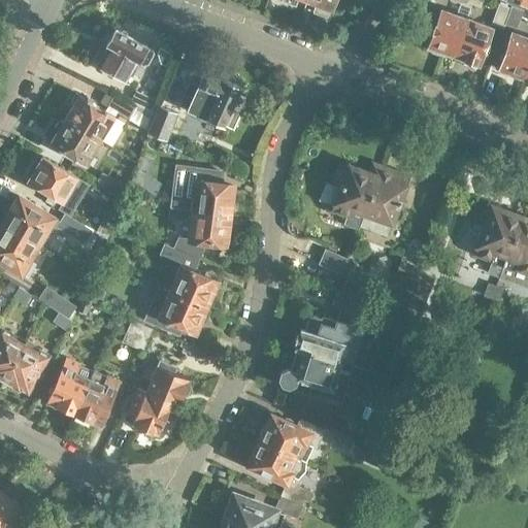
[(308,0),(316,2),(314,9),(326,14),(329,7),(330,7),(333,0),(308,0)]
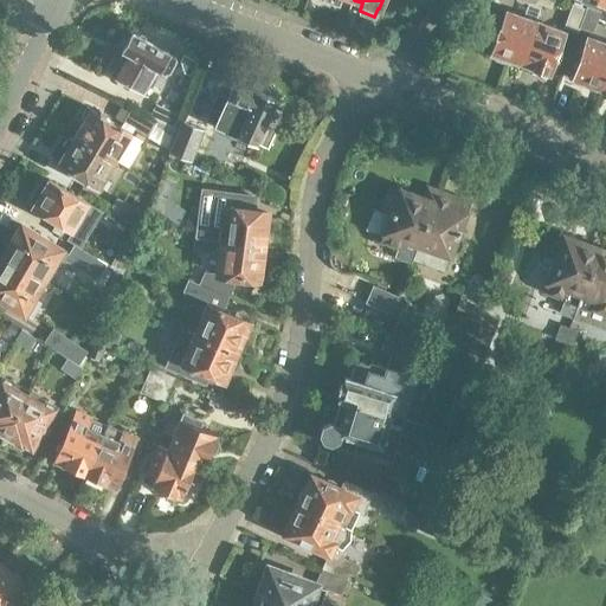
[(520,64),(535,20),(541,5),(542,0),(517,0),(528,4),(524,15),(507,10),(497,34),(489,31),(484,33),(481,43),(483,47),(491,50),(490,53),(492,55),(496,60),(503,63),(510,60),(520,64)]
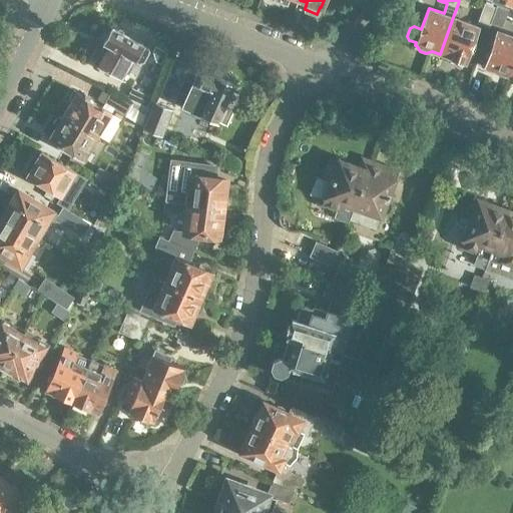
[(490,24),(496,8),(484,3),(477,23),(489,27),(490,24)]
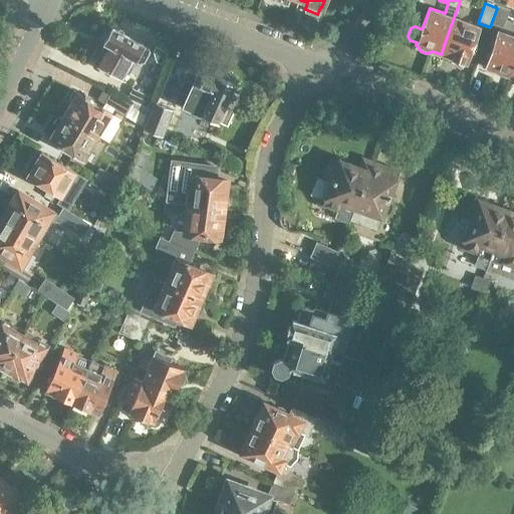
[(497,8),(491,24),(503,29),(509,9),(498,5),(497,8)]
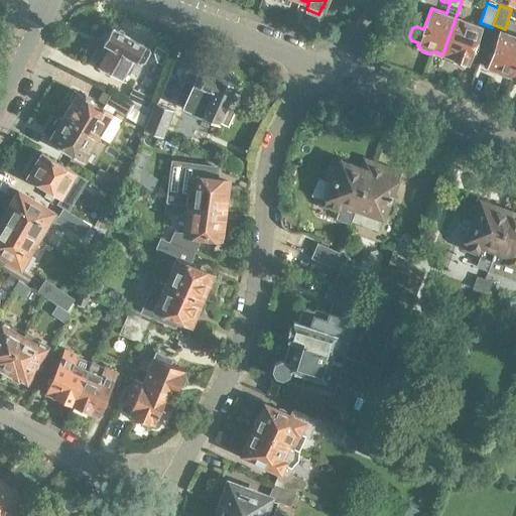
[(481,26),(456,17),(442,54),(450,57),(450,58),(453,61),(461,66),(466,63),(466,61),(468,61),(481,26)]
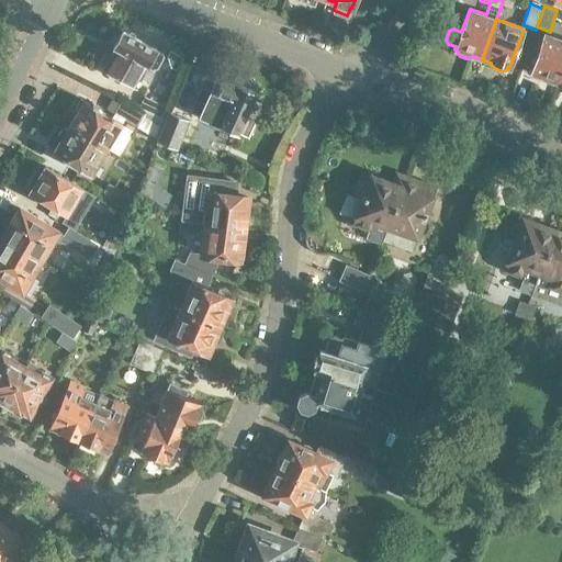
[(163,52),(158,49),(123,30),(112,49),(114,51),(103,70),(137,89),(148,68),(153,70),(158,69),(165,57),(163,52)]
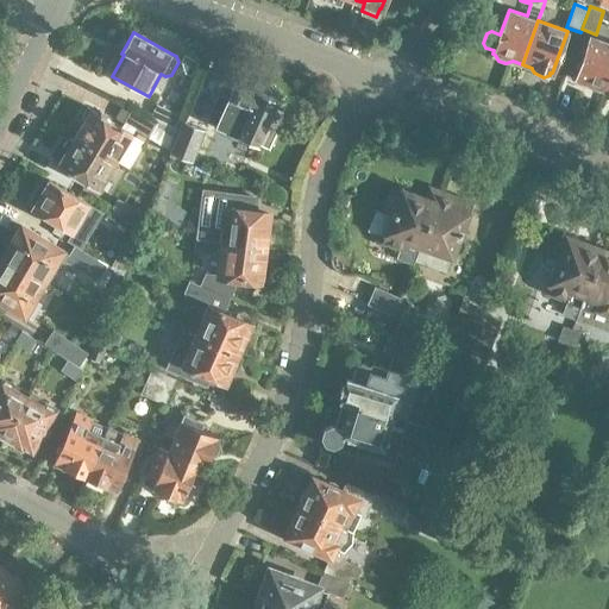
[(606,89),(608,80),(608,43),(589,37),(575,77),(590,83),(592,89),(597,90),(604,88),(606,89)]
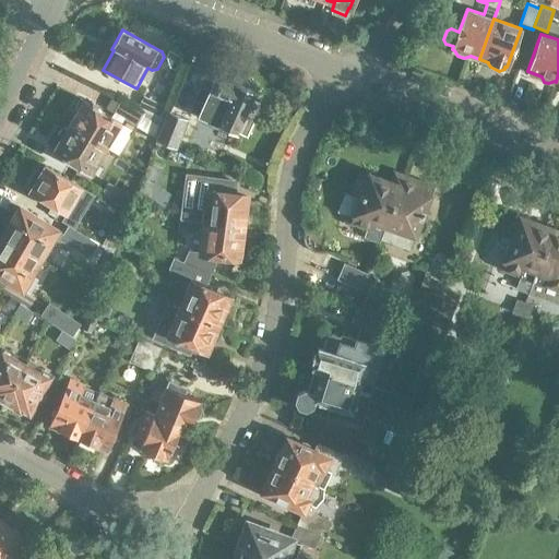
[(254,94),(257,92),(236,82),(235,83),(216,74),(210,91),(201,86),(190,110),(199,115),(198,116),(237,134),(238,132),(247,135),(254,120),(246,116),(254,94)]
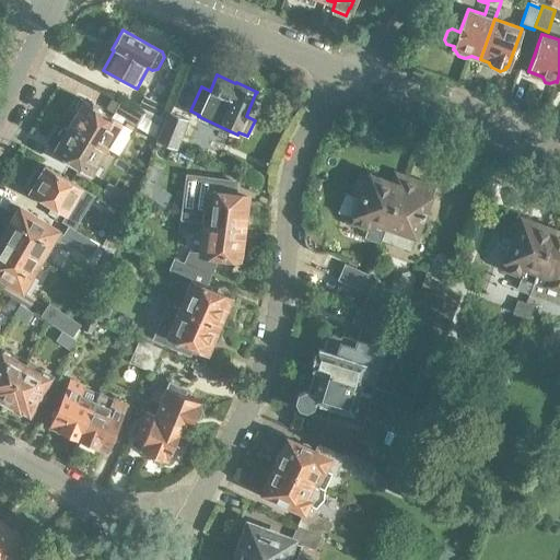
[(138,108),(162,118),(167,106),(143,96),(138,108)]
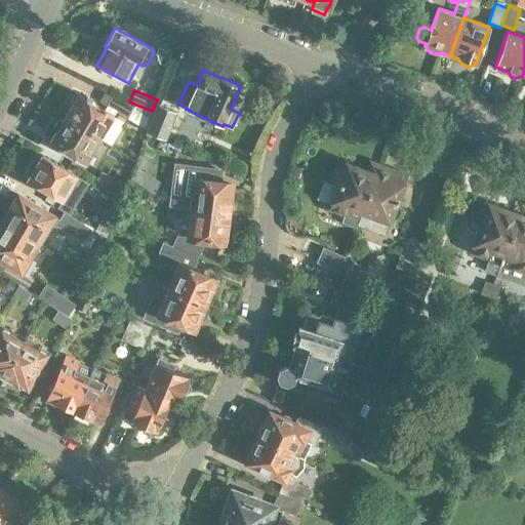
[(101,140),(116,116),(79,94),(79,95),(74,92),(69,103),(73,105),(65,118),(101,140)]
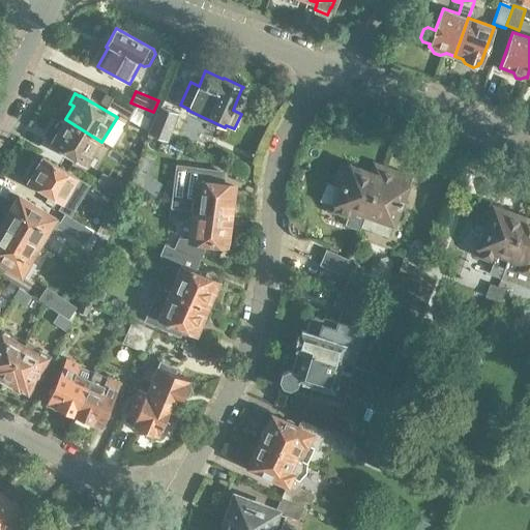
[(129,120),(137,107),(113,97),(107,107),(129,120)]
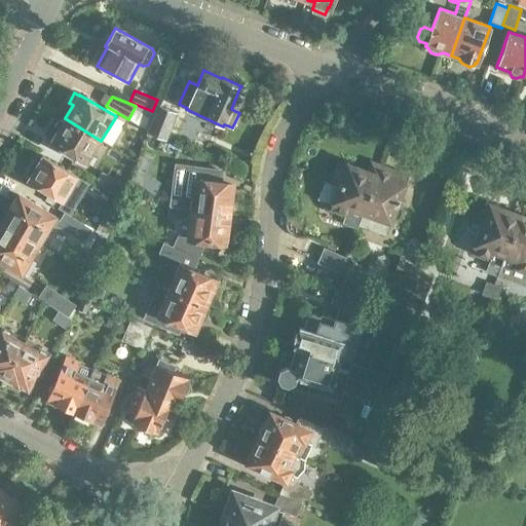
[(166,141),(178,113),(157,104),(146,133),(166,141)]
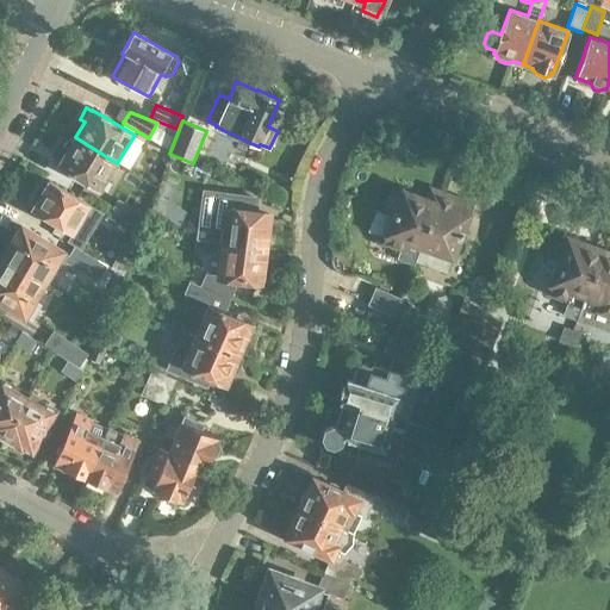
[(117,163),(75,137),(74,139),(67,139),(62,145),(66,154),(58,166),(100,191),(117,163)]
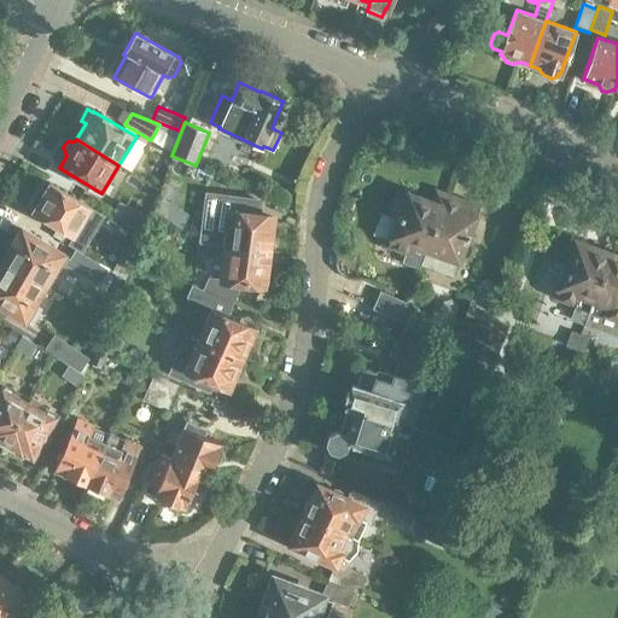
[(233,199),(240,185),(216,175),(210,188),(233,199)]
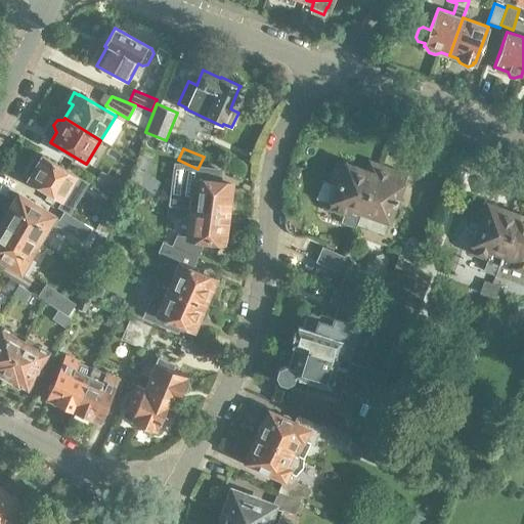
[(70,214),(81,195),(71,189),(79,176),(42,155),(41,156),(37,156),(31,165),(33,170),(27,180),(49,193),(45,200),(64,211),(70,214)]
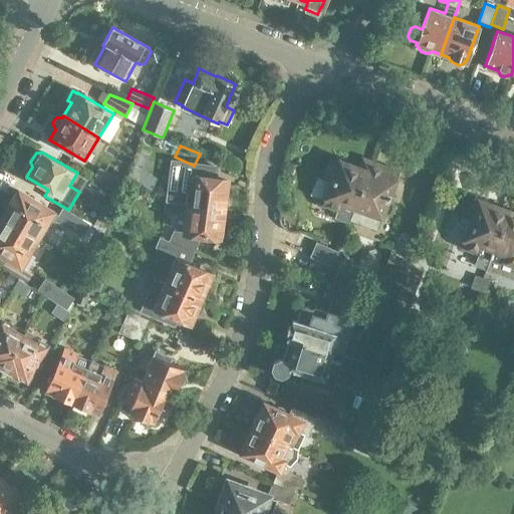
[(351,219),(370,162),(362,159),(359,168),(339,161),(338,162),(330,159),(325,176),(332,178),(324,204),(339,209),(336,217),(349,222),(351,219)]
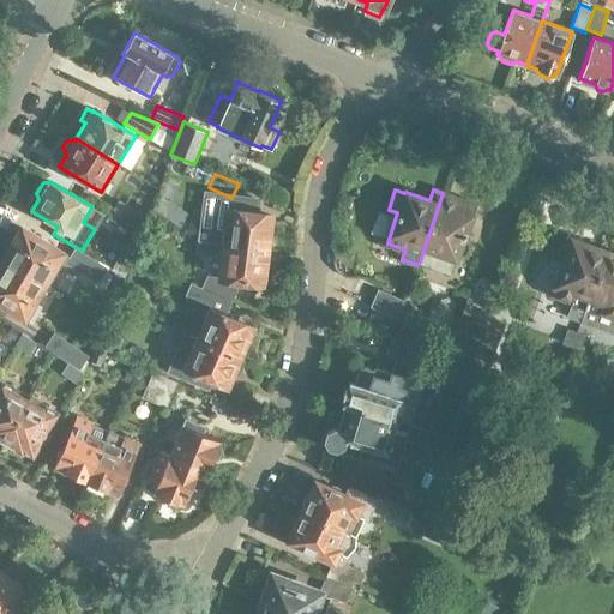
[(443,193),(420,262),(451,272),(457,258),(463,257),(469,252),(470,246),(469,242),(465,234),(473,216),(471,215),(476,205),(443,193)]
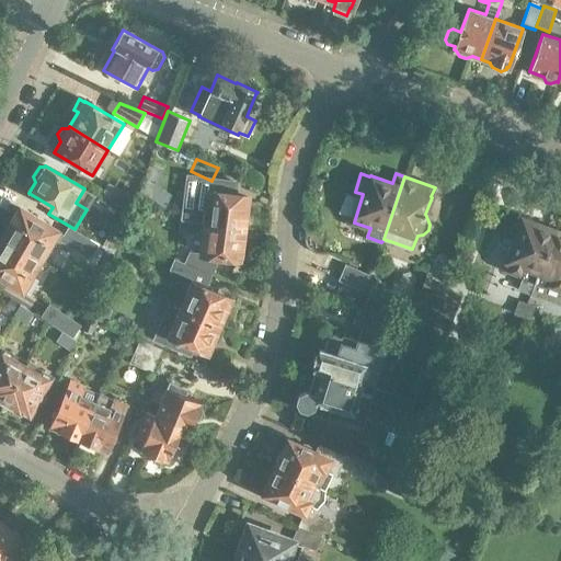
[(128,212),(136,198),(107,182),(101,195),(128,212)]
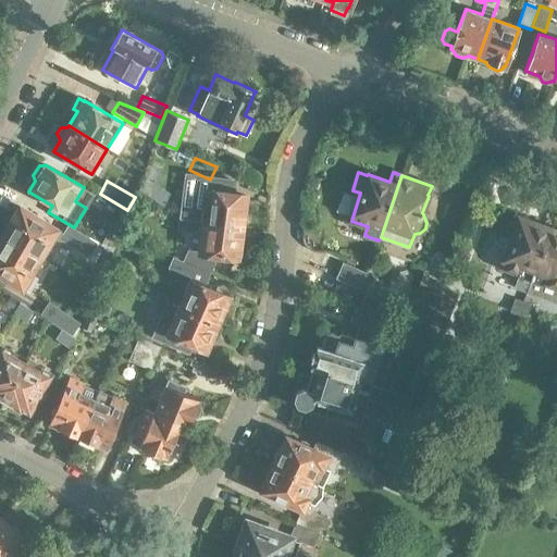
[(180,206),(178,218),(243,226),(247,196),(205,190),(202,208),(180,206)]
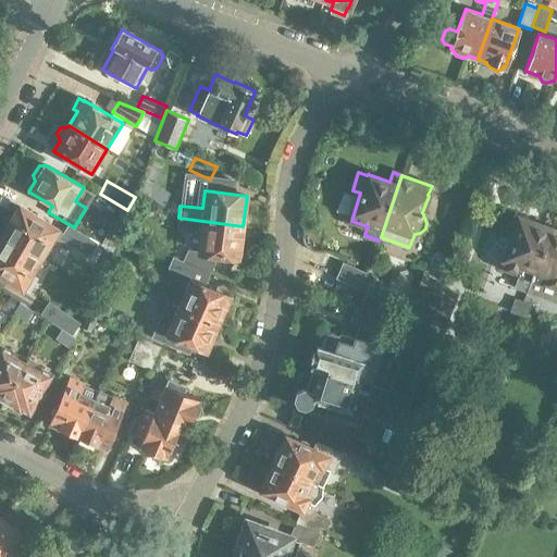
[(1,236),(42,260),(51,246),(56,249),(61,240),(101,264),(110,250),(100,244),(74,227),(69,224),(63,233),(60,231),(20,206),(1,236)]
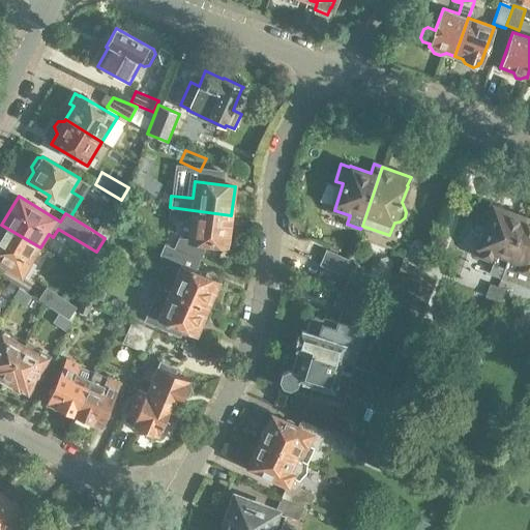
[(231,215),(170,207),(168,219),(189,222),(187,239),(178,238),(174,247),(200,259),(208,242),(227,244),(231,215)]
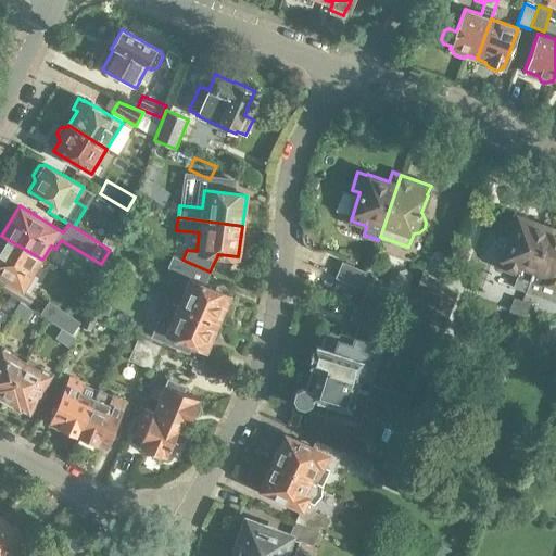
[(539,255),(548,228),(518,217),(516,223),(510,222),(506,224),(505,227),(505,231),(507,235),(510,237),(498,269),(530,280),(539,255)]
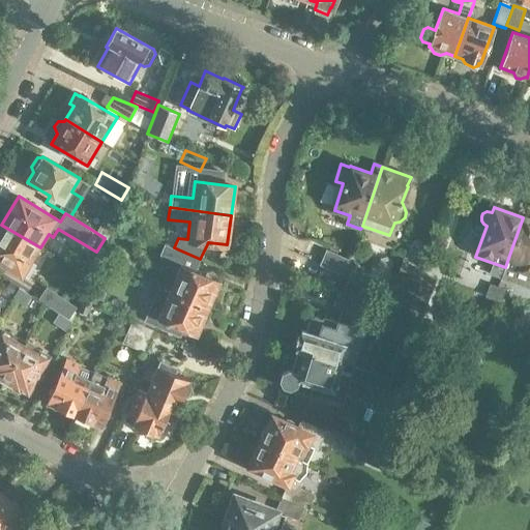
[(505,267),(529,275),(529,221),(523,217),(513,243),(505,267)]
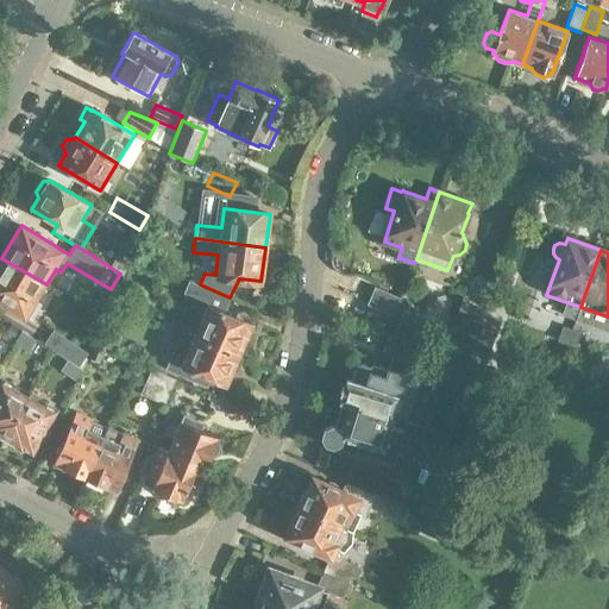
[(117,253),(110,267),(120,274),(123,275),(131,262),(117,253)]
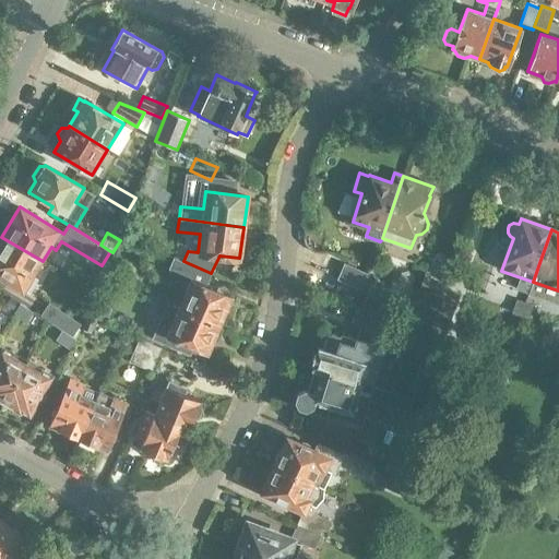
[(34,276),(43,261),(1,237),(0,238),(0,276),(25,292),(30,295),(38,280),(34,276)]
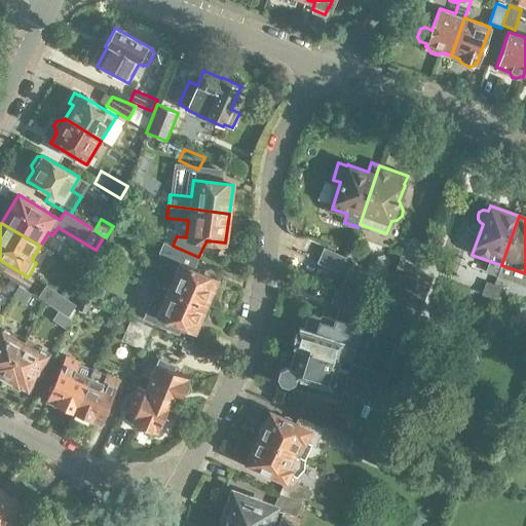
[(167,289),(209,306),(212,305),(217,295),(214,290),(218,279),(193,269),(198,257),(173,246),(173,247),(162,242),(158,254),(179,262),(167,289)]
